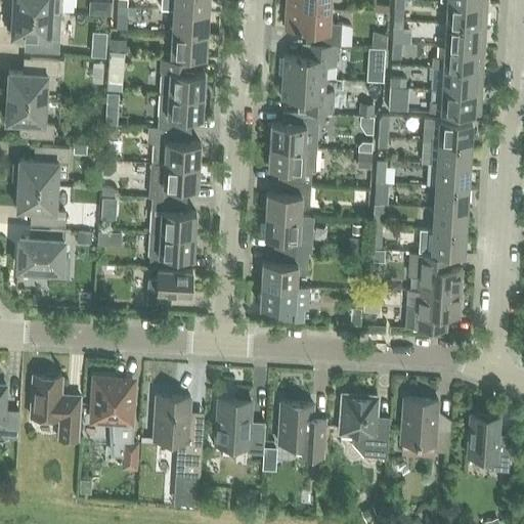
[(7,0),(7,9),(61,13),(61,0),(7,0)]
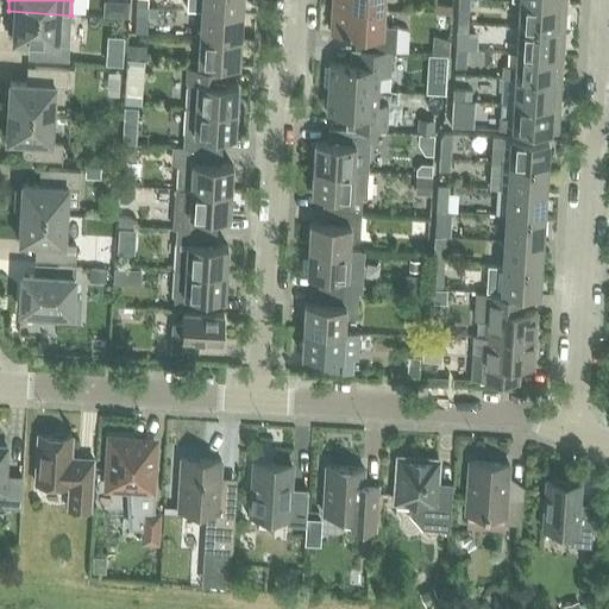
[(242,13),(243,0),(188,0),(188,6),(193,11),(201,12),(201,11),(242,13)]
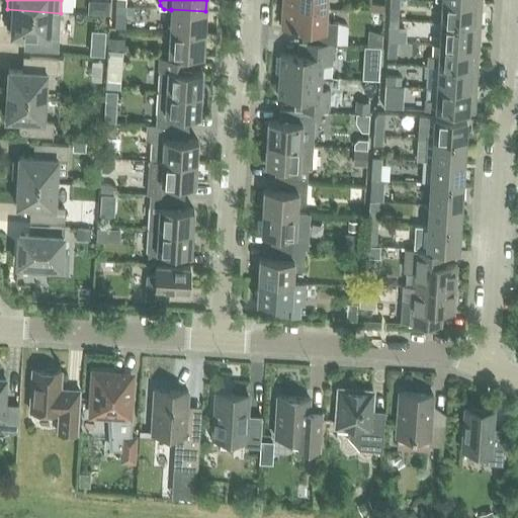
[(284,0),(284,6),(318,8),(318,0),(284,0)]
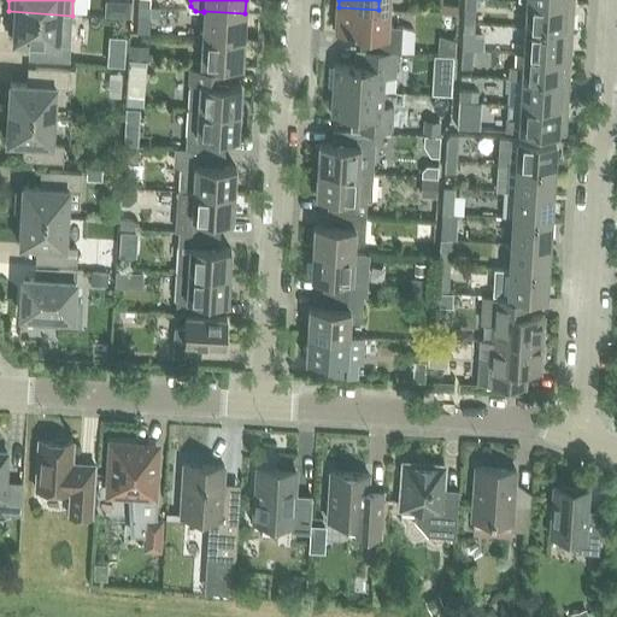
[(571,30),(574,4),(528,1),(526,27),(571,30)]
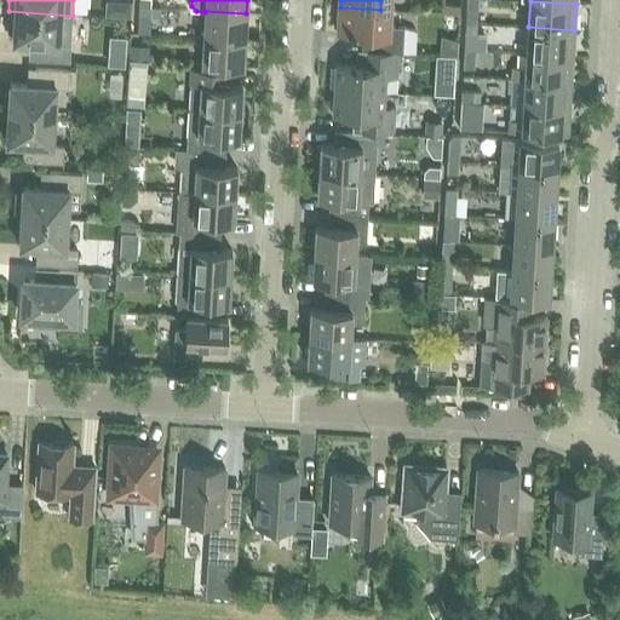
[(122,3),(121,17),(131,17),(132,3),(122,3)]
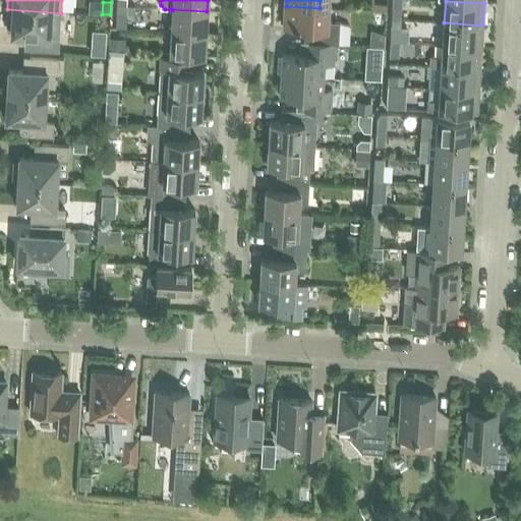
[(373,4),(372,12),(387,12),(387,5),(373,4)]
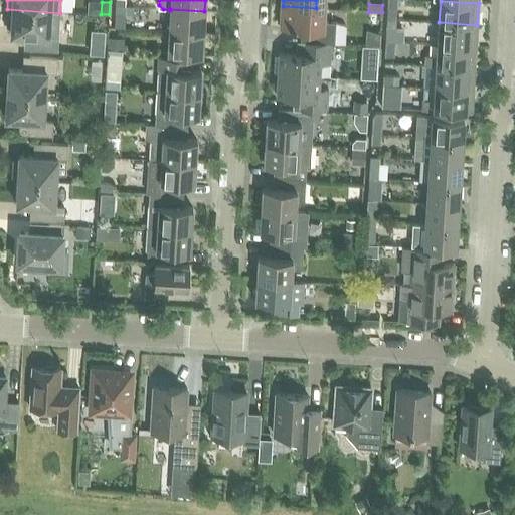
[(116,6),(116,14),(134,15),(134,7),(126,6),(116,6)]
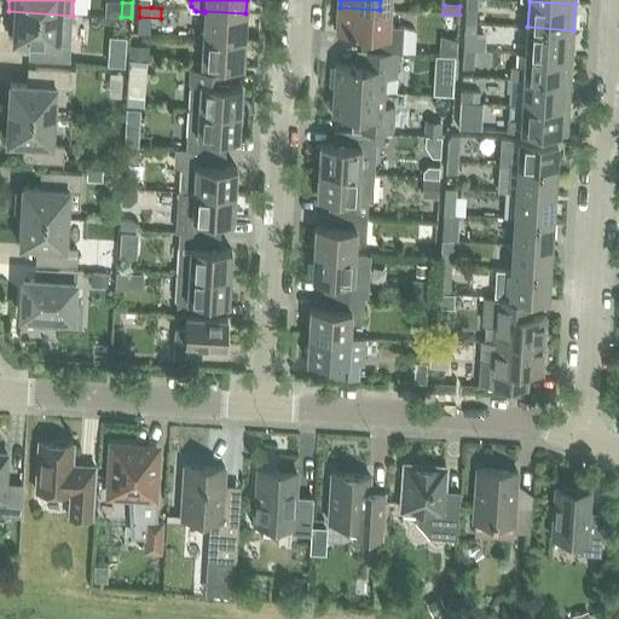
[(379,25),(380,10),(340,7),(340,18),(337,19),(337,34),(371,35),(371,50),(399,52),(403,52),(415,53),(416,32),(404,28),(404,27),(379,25)]
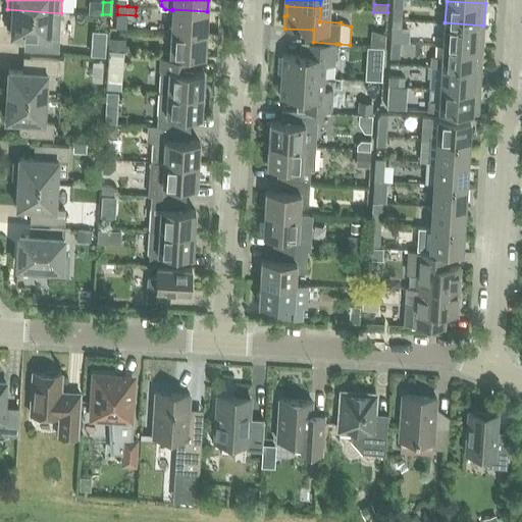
[(58,52),(61,13),(7,9),(6,27),(11,27),(11,35),(32,36),(31,50),(58,52)]
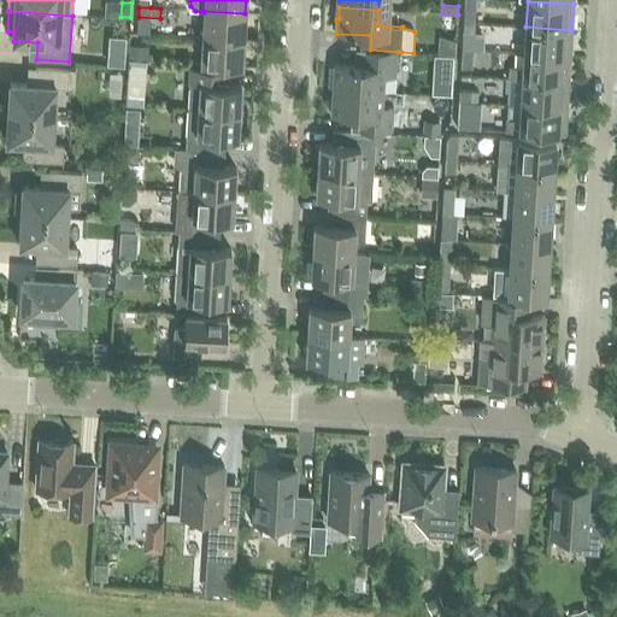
[(244,40),(245,13),(204,11),(204,12),(203,36),(244,40)]
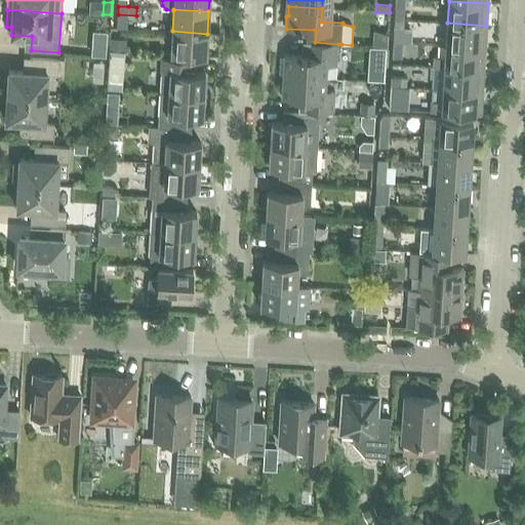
[(485,47),(486,26),(447,23),(446,45),(485,47)]
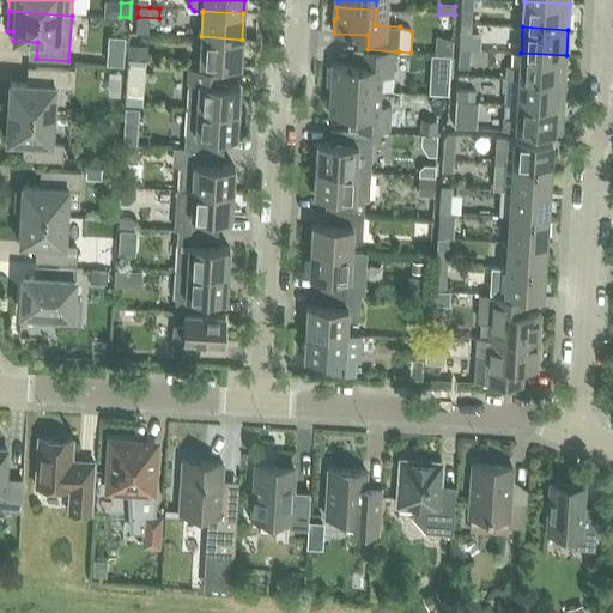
[(460,31),(459,49),(469,50),(471,32),(460,31)]
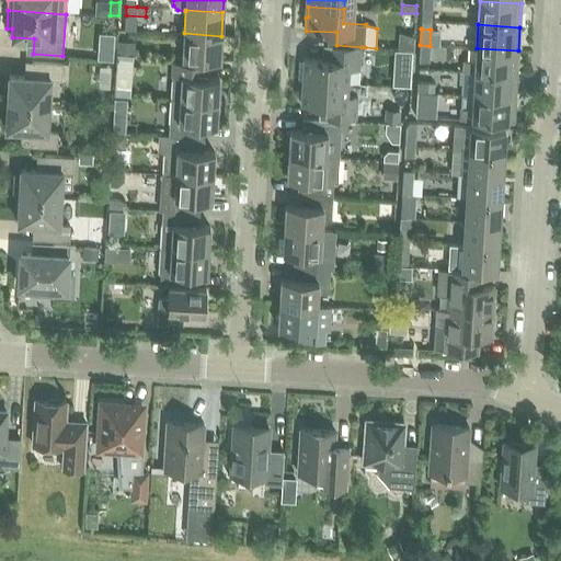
[(220,60),(221,36),(184,33),(183,58),(220,60)]
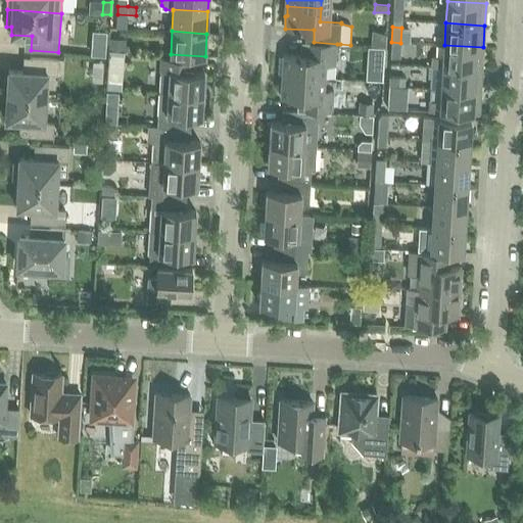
[(111,39),(110,49),(126,50),(126,40),(111,39)]
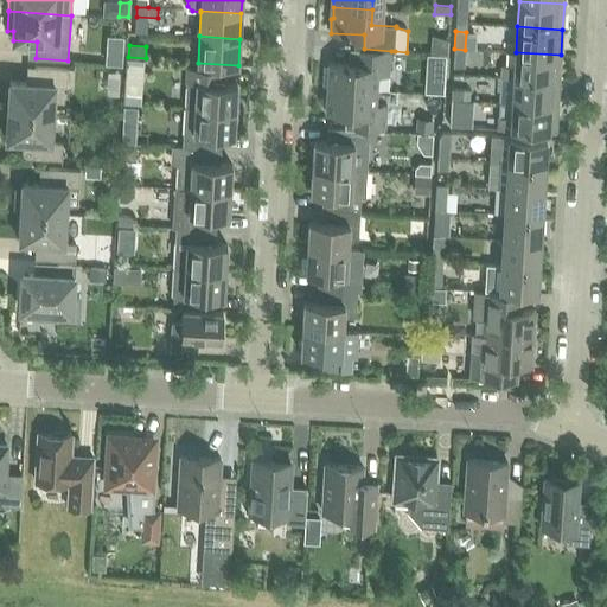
[(391,51),(364,49),(360,49),(359,64),(328,63),(327,88),(366,90),(368,75),(390,76),(391,51)]
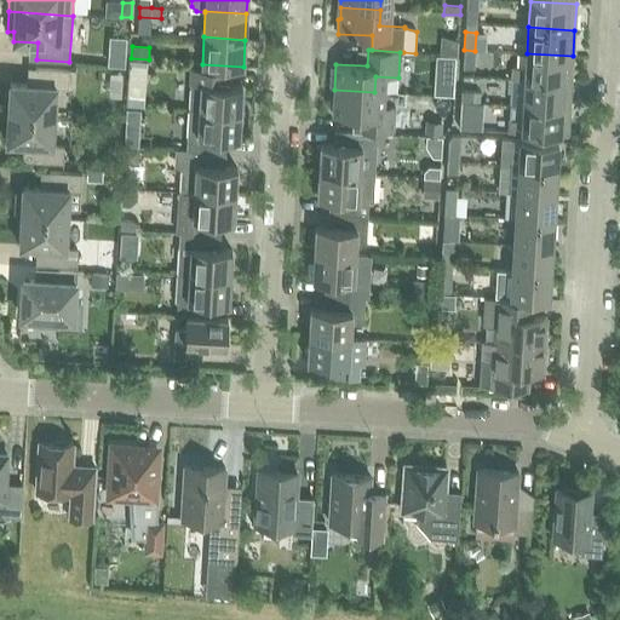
[(464,50),(463,68),(474,68),(475,51),(464,50)]
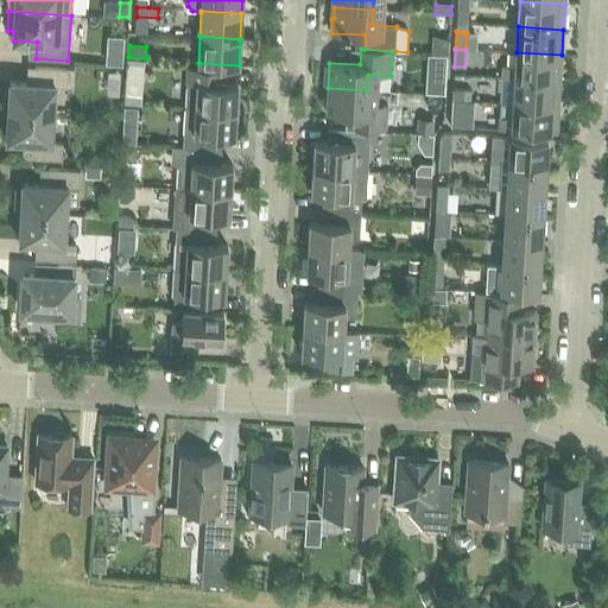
[(562,55),(517,52),(515,67),(507,65),(507,77),(515,78),(561,81),(562,55)]
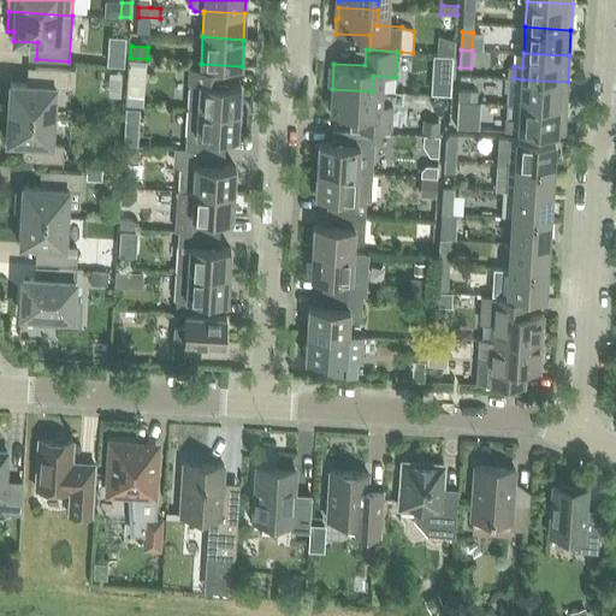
[(434,63),(452,64),(454,55),(434,54),(434,63)]
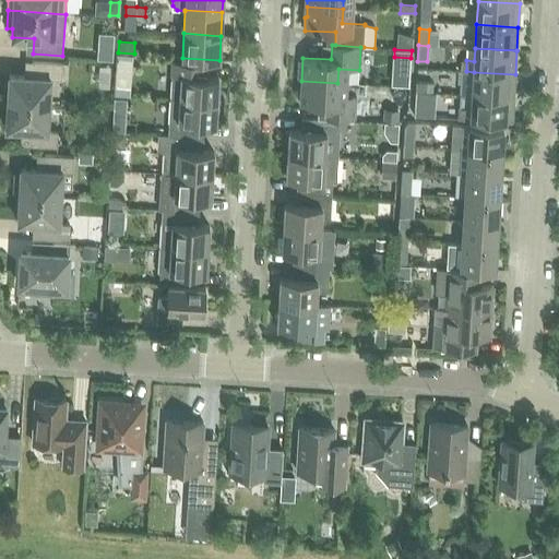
[(8,102),(49,104),(50,78),(61,79),(62,63),(32,61),(31,76),(9,74),(8,102)]
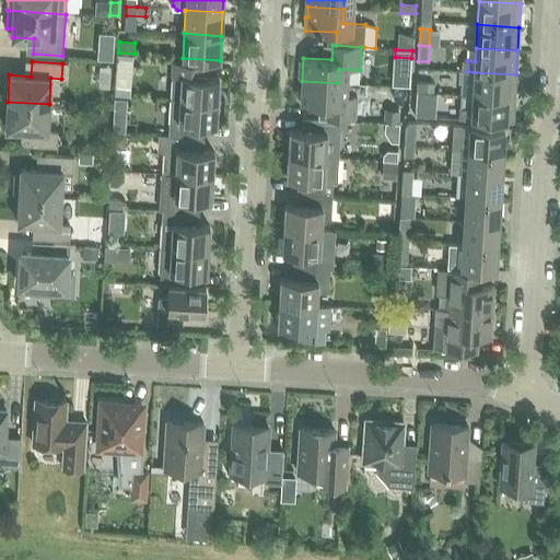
[(171,100),(217,103),(219,78),(207,77),(208,63),(173,61),(171,100)]
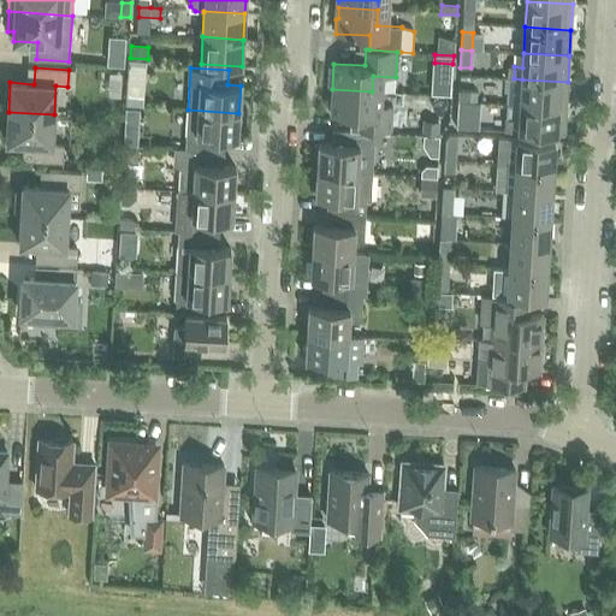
[(566,107),(568,82),(522,80),(520,105),(566,107)]
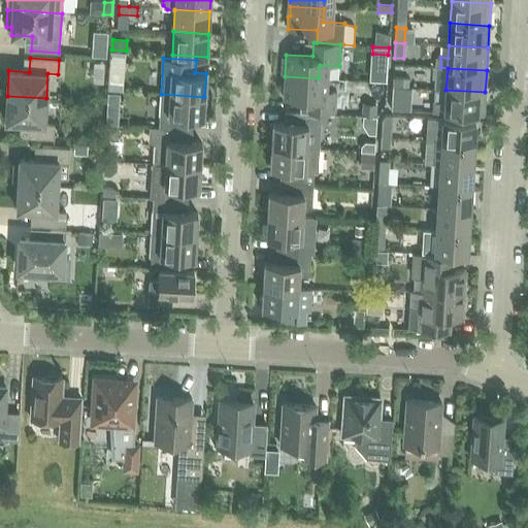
[(371,69),(370,80),(384,81),(385,70),(371,69)]
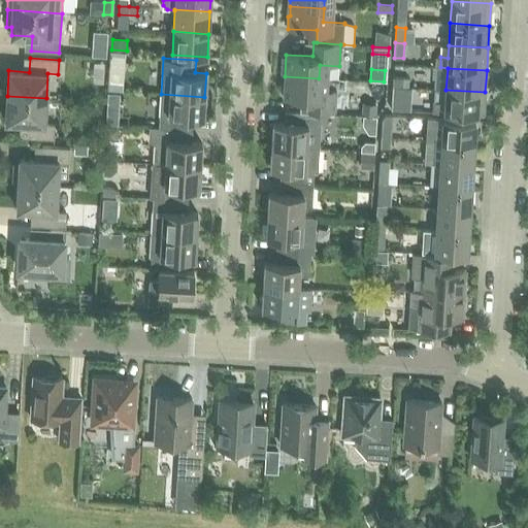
[(319,90),(319,78),(285,76),(284,98),(309,99),(308,112),(319,112),(321,112),(336,113),(338,92),(319,90)]
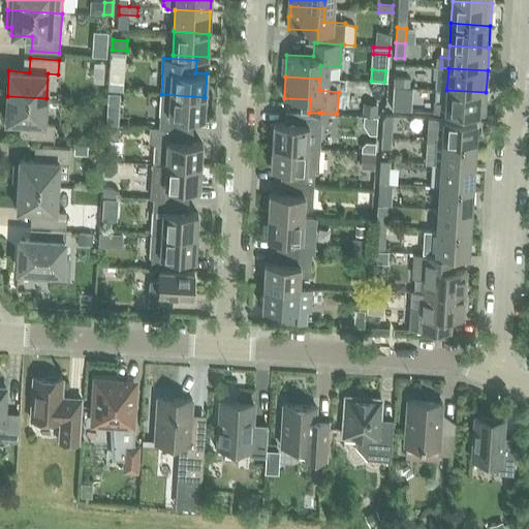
[(394,79),(393,87),(409,88),(410,80),(394,79)]
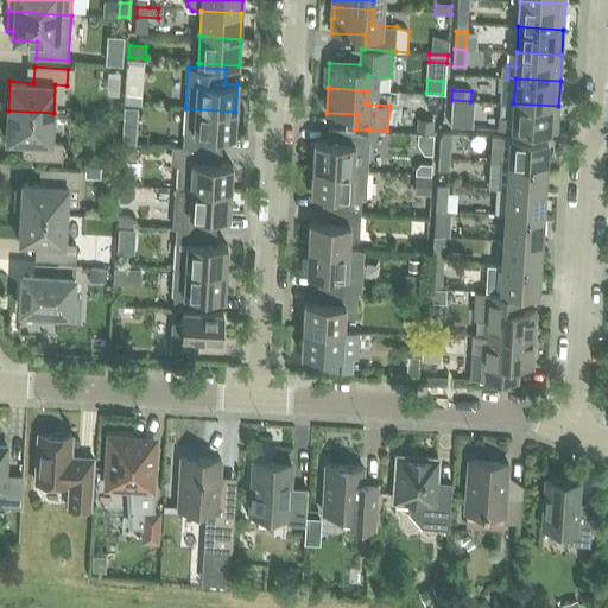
[(125,93),(125,105),(141,106),(141,94),(125,93)]
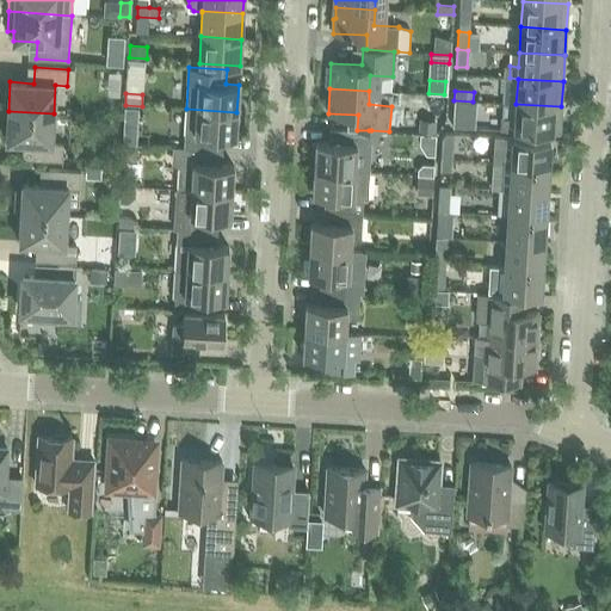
[(454,100),(452,127),(474,128),(475,102),(473,102),(454,100)]
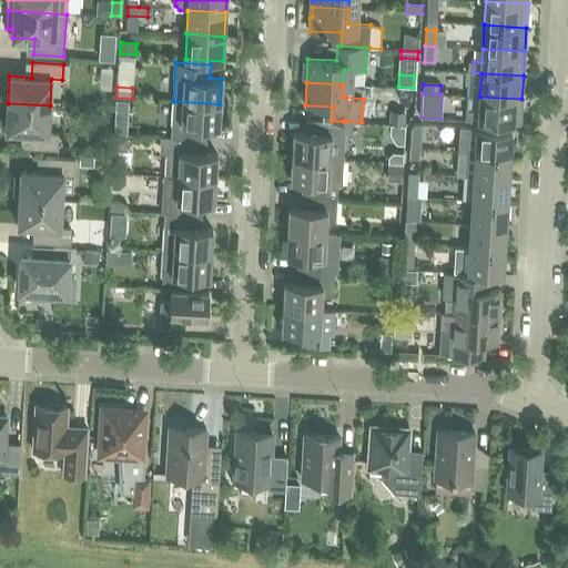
[(469,121),(520,124),(521,99),(479,97),(479,111),(469,110),(469,121)]
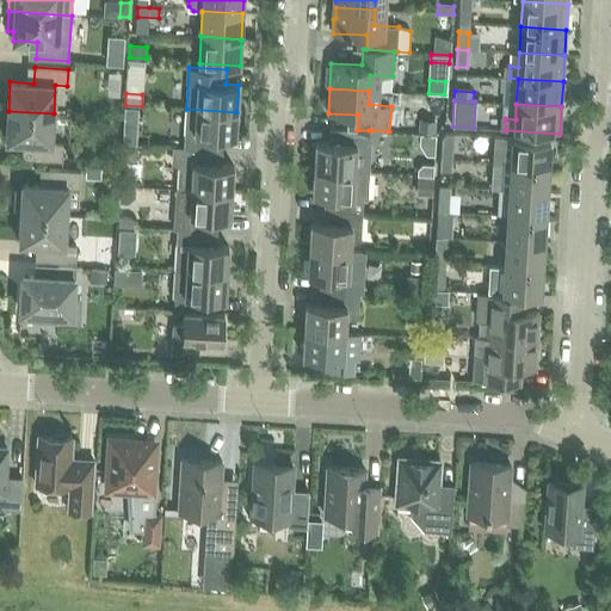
[(235,137),(236,112),(186,109),(184,149),(222,152),(223,136),(235,137)]
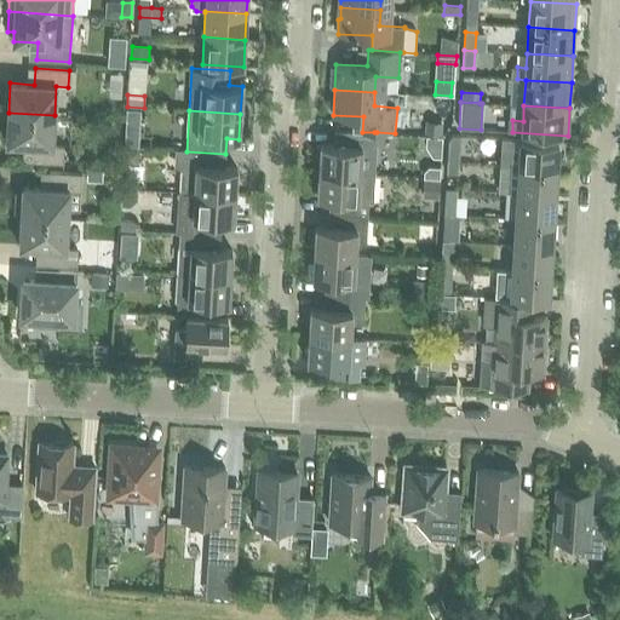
[(52,145),(55,115),(9,113),(6,143),(30,144),(29,160),(63,162),(64,145),(52,145)]
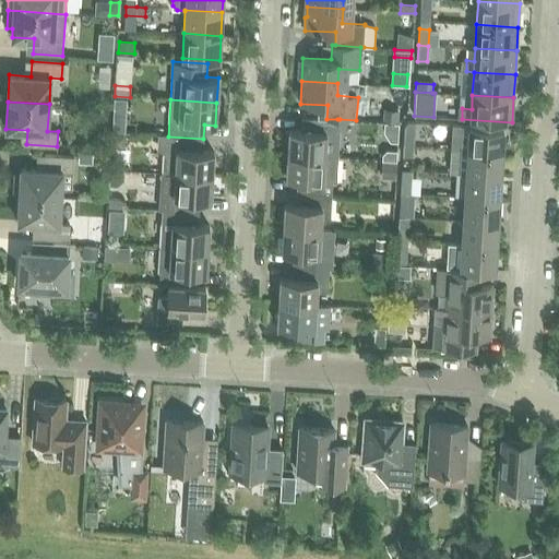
[(384,110),(383,122),(397,123),(397,111),(384,110)]
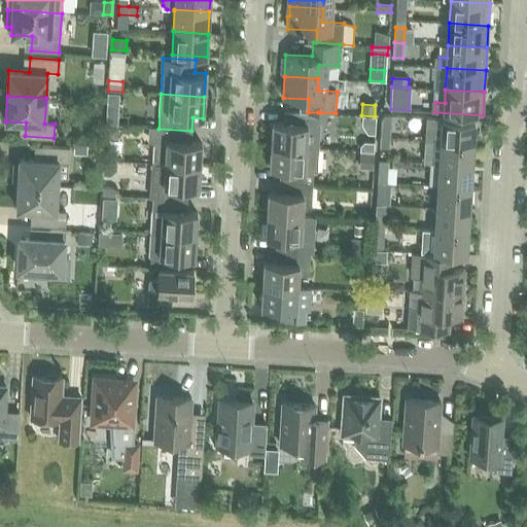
[(318,112),(308,112),(284,111),(283,123),(273,123),(271,146),(306,148),(318,148),(320,112),(318,112)]
